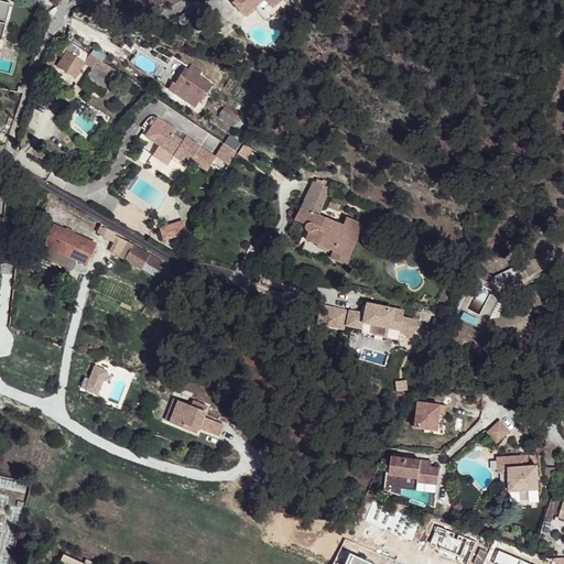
[(0,0),(0,21),(6,23),(10,4),(0,0)]
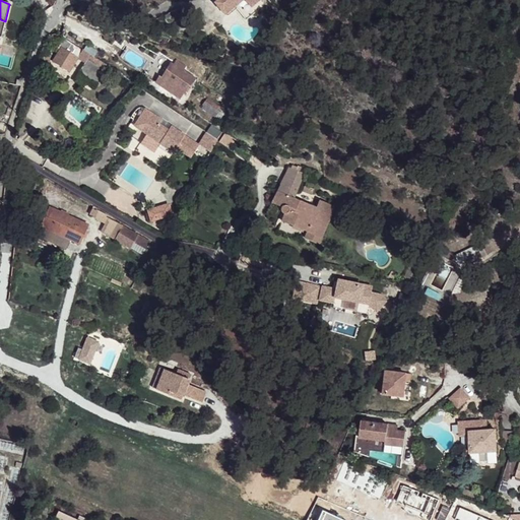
[(211,0),(205,5),(214,16),(236,0),(249,0),(252,3),(256,0),(260,0),(261,1),(262,0),(211,0)]
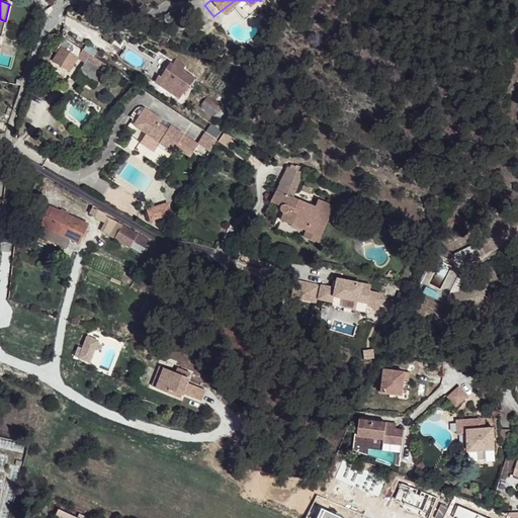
[(260,1),(259,0),(255,0),(251,3),(248,0),(235,0),(213,16),(217,20),(234,6),(245,19),(257,8),(254,5),(260,1)]
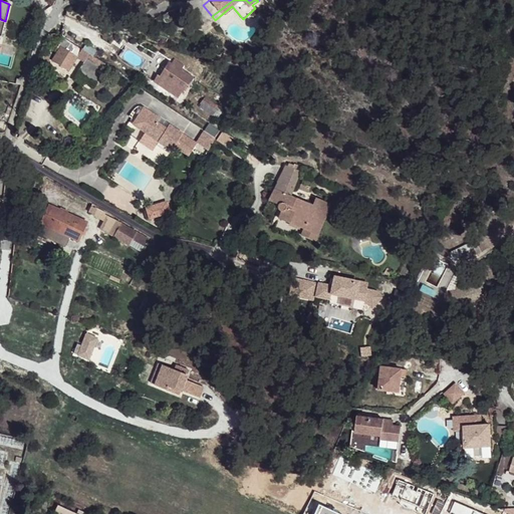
[(57,47),(59,48),(61,46),(64,42),(79,52),(82,48),(64,36),(57,47)]
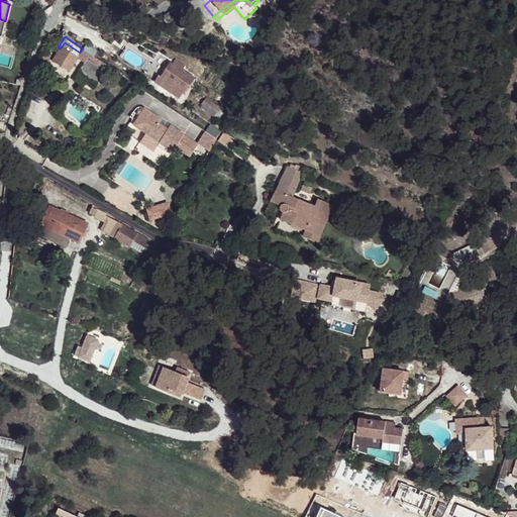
[(52,61),(68,72),(78,58),(77,57),(80,53),(65,42),(62,46),(60,48),(52,61)]
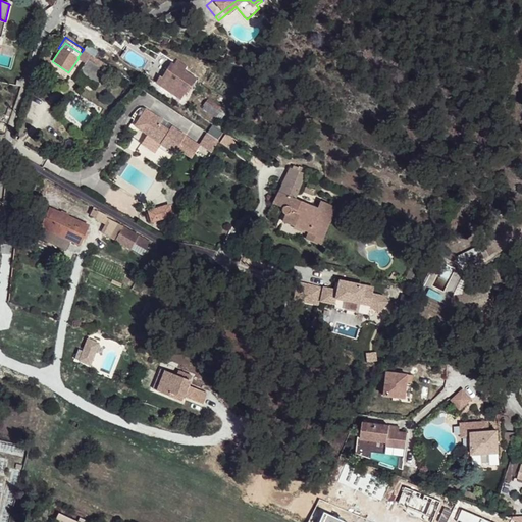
[(43,56),(48,59),(52,53),(48,49),(43,56)]
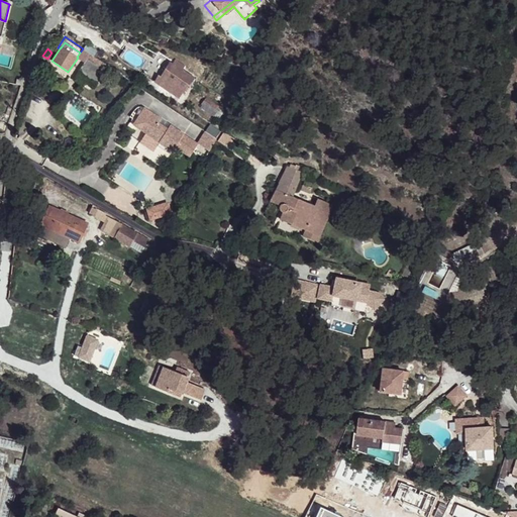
[(100,61),(83,48),(80,53),(77,57),(78,58),(84,62),(79,72),(95,83),(107,66),(100,61)]
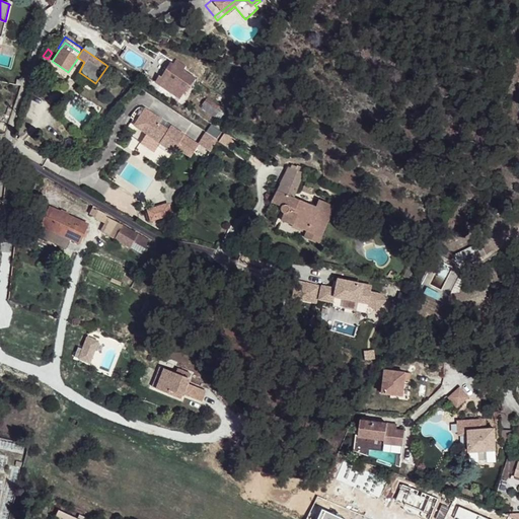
[(48,59),(43,56),(41,65),(47,69),(52,62),(48,59)]
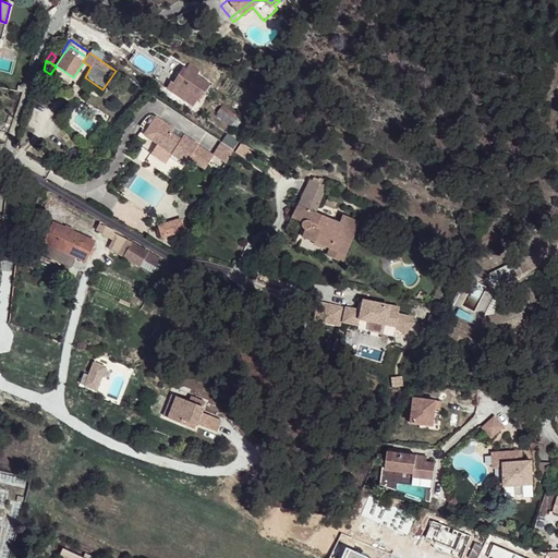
[(187,70),(184,68),(173,84),(171,83),(167,88),(177,95),(173,99),(187,108),(190,104),(195,107),(210,85),(198,76),(201,72),(191,65),(187,70)]
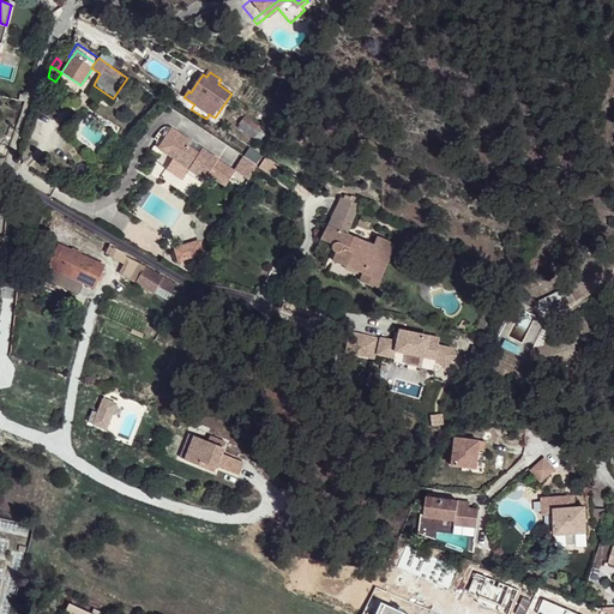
[(244,120),(250,125),(248,127),(260,136),(264,128),(246,116),(244,120)]
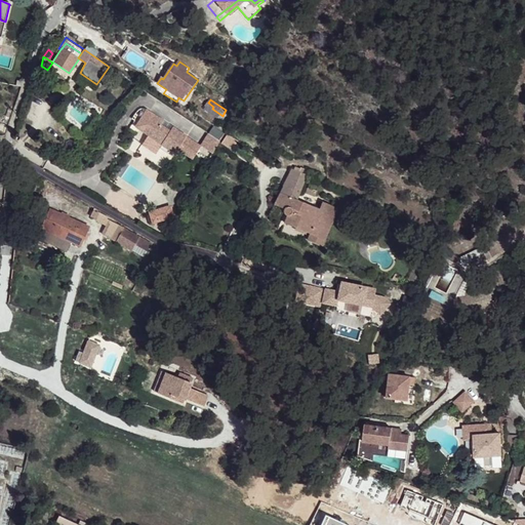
[(162,120),(146,108),(133,127),(146,135),(143,139),(157,150),(160,145),(175,155),(178,150),(193,160),(201,146),(188,136),(172,126),(169,130),(160,124),(162,120)]
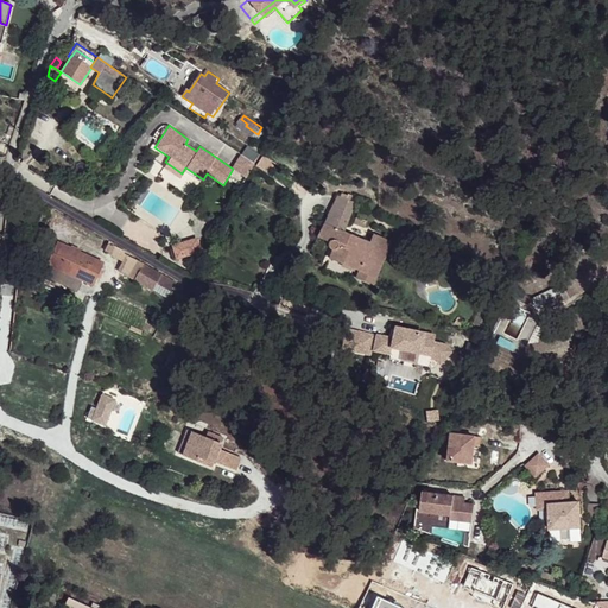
[(241,154),(233,169),(246,177),(249,169),(253,163),(245,157),(241,154)]
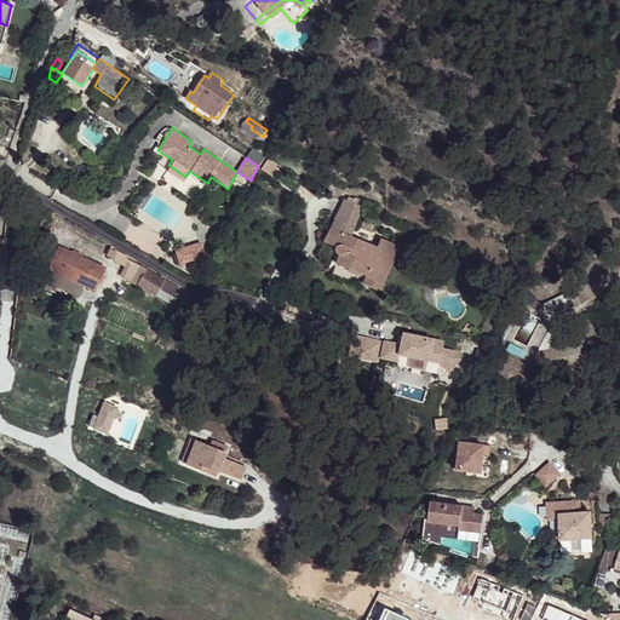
[(103,161),(97,167),(102,172),(108,166),(103,161)]
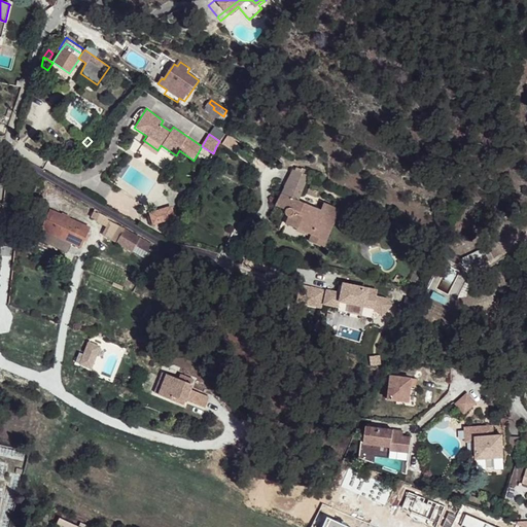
[(141,144),(155,153),(157,150),(143,140),(141,144)]
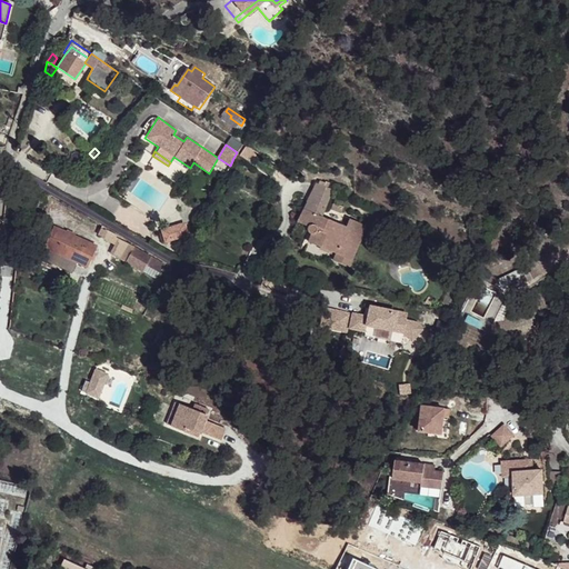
[(296,221),(307,226),(306,228),(307,231),(309,233),(306,241),(333,252),(330,259),(348,267),(366,227),(348,219),(345,226),(321,216),(332,191),(313,182),(296,221)]
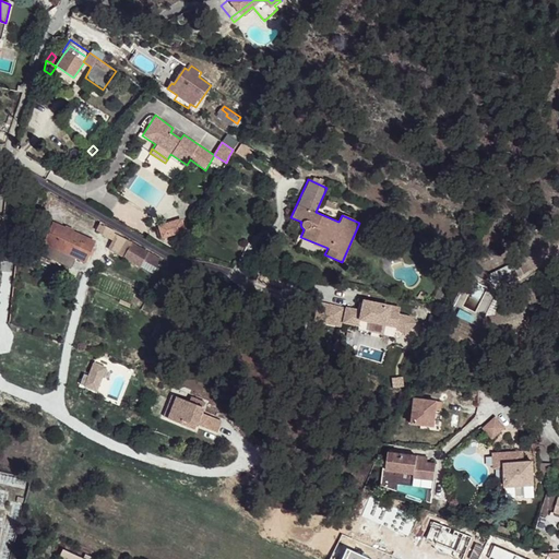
[(328,200),(325,206),(335,210),(339,204),(328,200)]
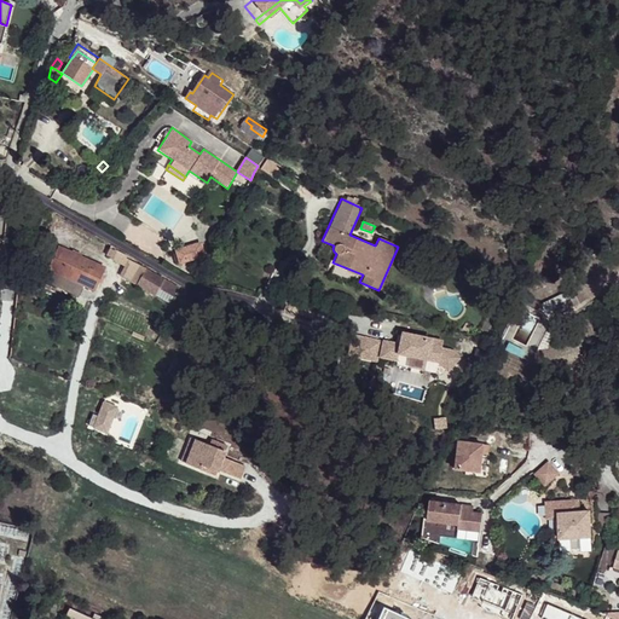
[(200,242),(177,249),(180,261),(203,255),(200,242)]
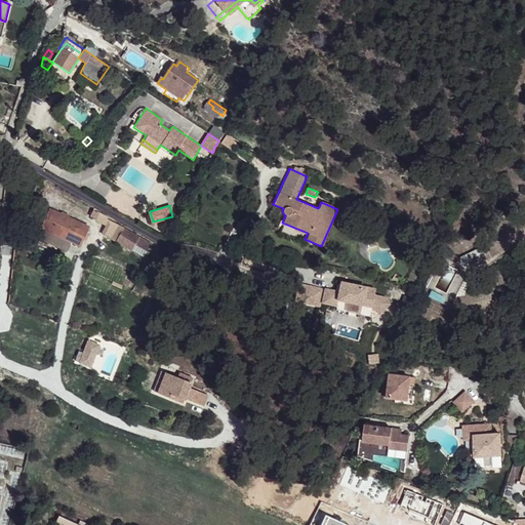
[(71,241),(81,245),(89,227),(50,208),(42,227),(71,241)]
